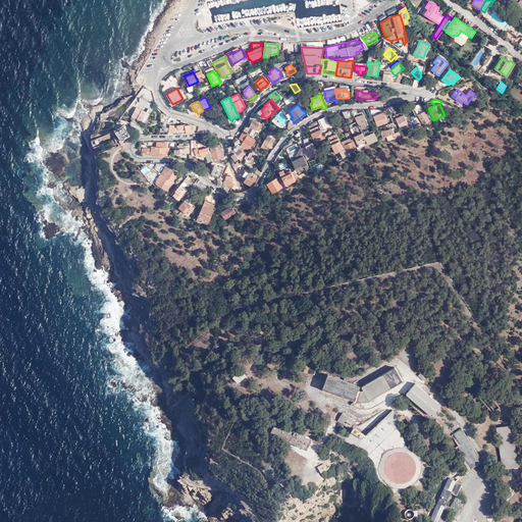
[(429,120),(421,105),(414,109),(423,124),(429,120)]
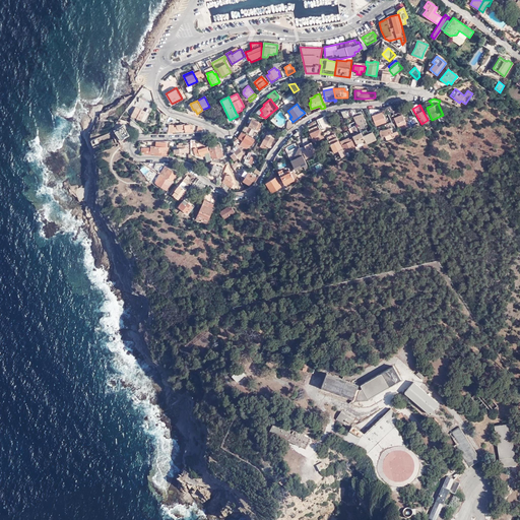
[(135,107),(130,116),(131,116),(133,119),(134,118),(144,123),(148,114),(147,113),(148,109),(146,108),(144,112),(135,107)]
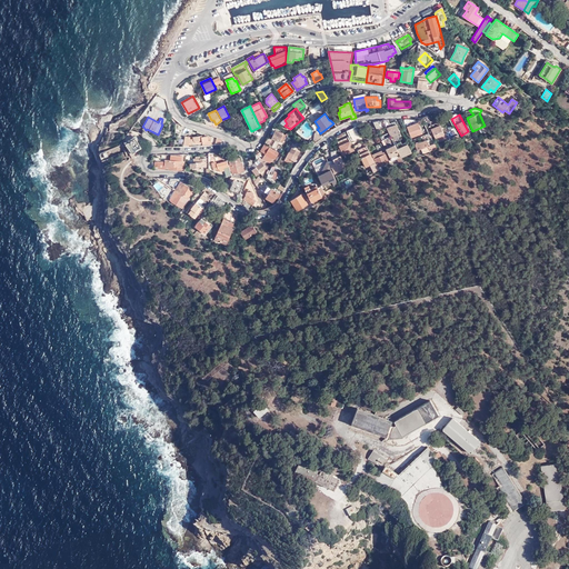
[(421,133),(417,121),(405,121),(411,138),(421,133)]
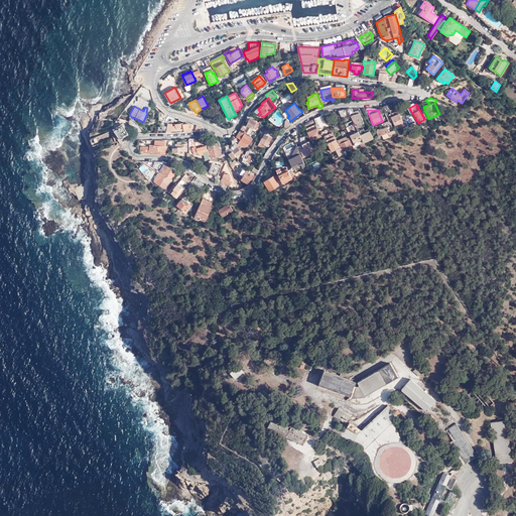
[(407,125),(405,121),(403,122),(398,114),(391,117),(397,130),(407,125)]
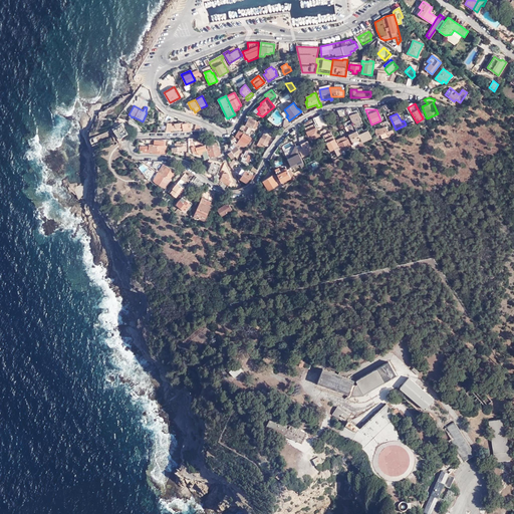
[(254,130),(258,122),(249,117),(245,124),(254,130)]
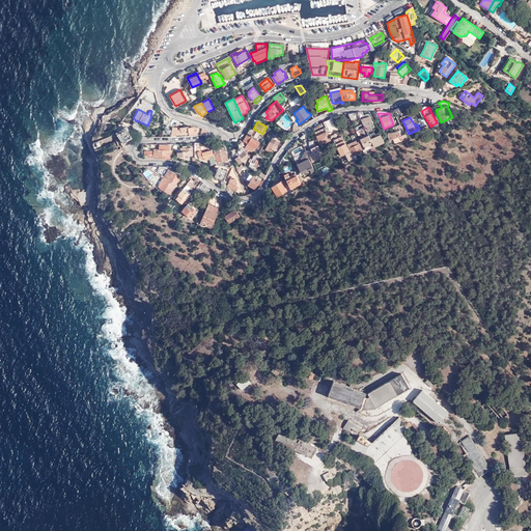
[(364,127),(368,135),(371,141),(376,140),(372,131),(374,130),(371,123),(364,127)]
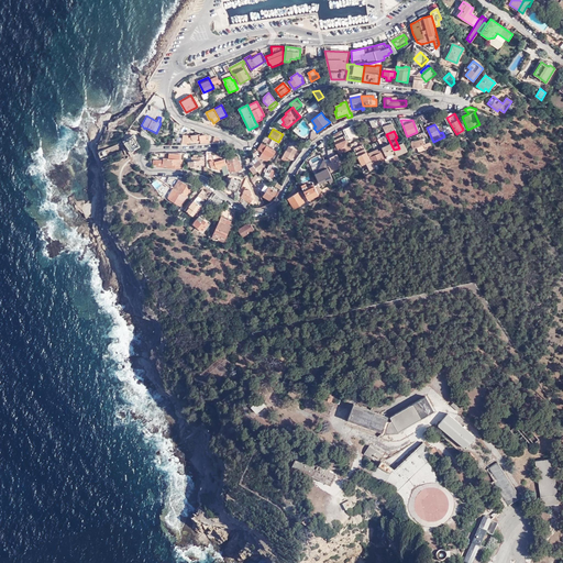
[(200,143),(209,143),(208,139),(206,139),(206,135),(205,134),(199,135),(198,134),(190,135),(190,138),(187,138),(187,135),(183,134),(181,144),(186,144),(187,141),(192,142),(199,141),(200,143)]
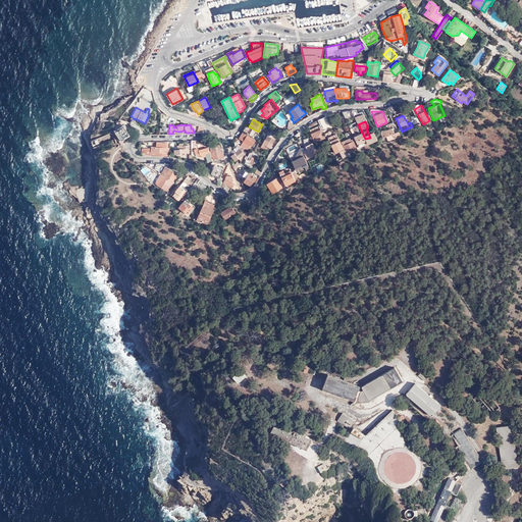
[(129,136),(123,126),(115,132),(120,141),(129,136)]
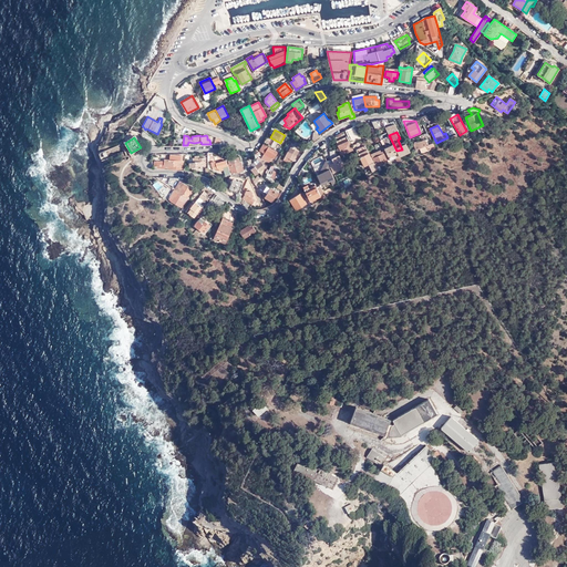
[(402,150),(408,147),(406,145),(405,146),(401,138),(400,138),(398,140),(402,150)]
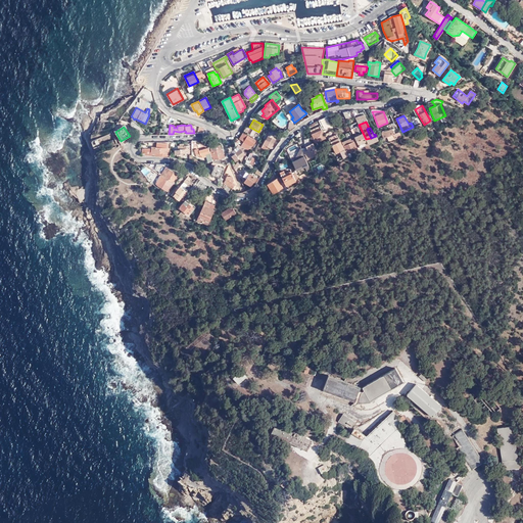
[(321,129),(312,133),(318,145),(327,141),(321,129)]
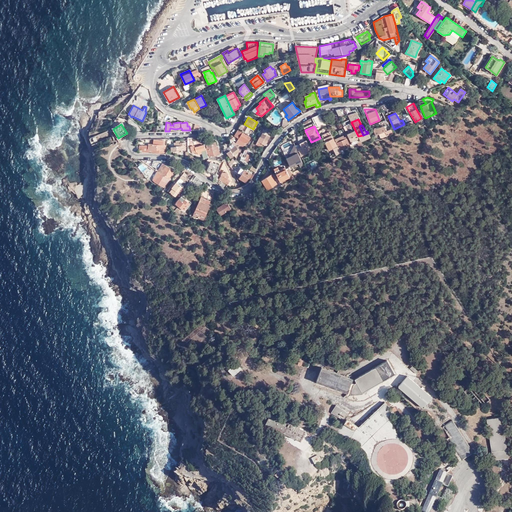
[(378,134),(380,139),(390,135),(393,134),(391,129),(386,131),(384,126),(373,130),(375,135),(378,134)]
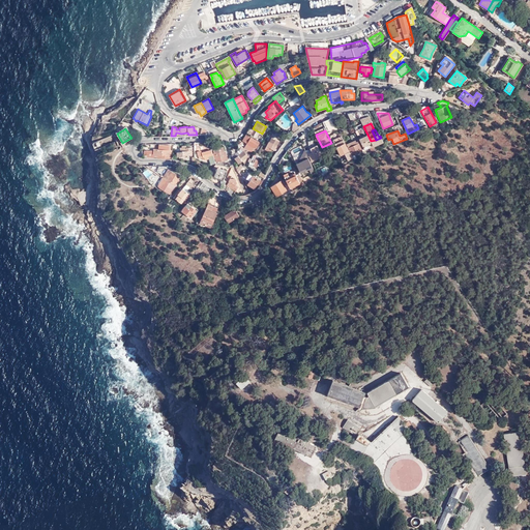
[(251,137),(251,136),(246,134),(242,141),(247,144),(255,148),(256,148),(259,142),(251,137)]
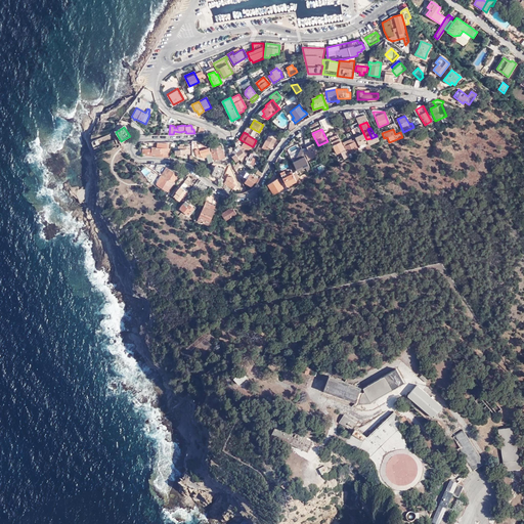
[(360,147),(368,144),(366,139),(363,133),(355,137),(360,147)]
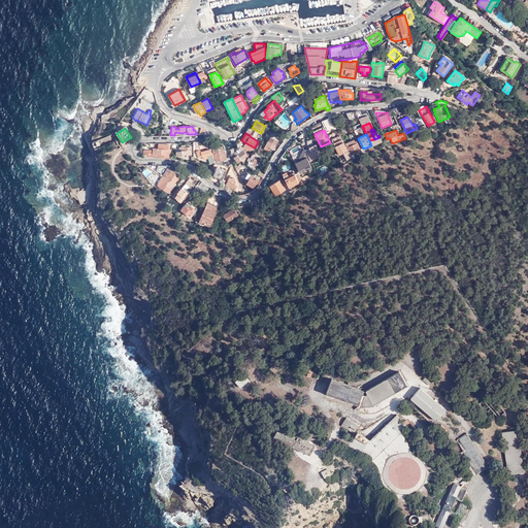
[(271,147),(272,149),(277,140),(270,136),(266,144),(271,147)]
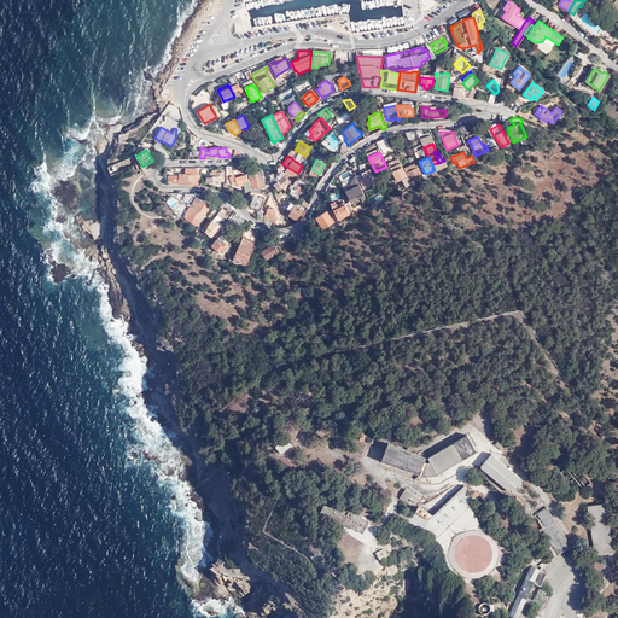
[(409,182),(398,159),(389,163),(397,181),(401,180),(403,186),(409,182)]
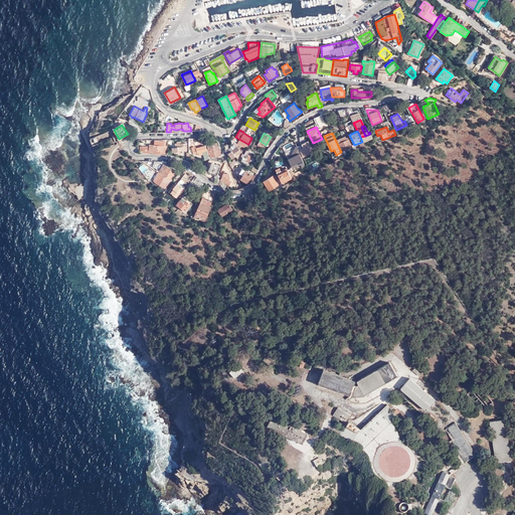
[(336,140),(341,151),(344,150),(352,147),(347,137),(346,138),(345,136),(336,140)]
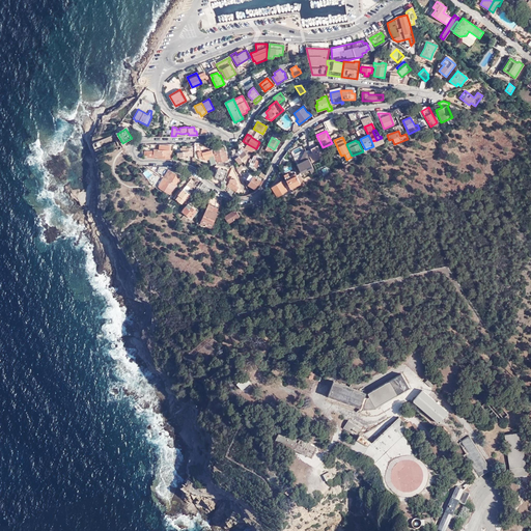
[(169,145),(159,144),(159,149),(154,148),(154,151),(152,159),(171,160),(171,150),(170,150),(168,150),(169,145)]
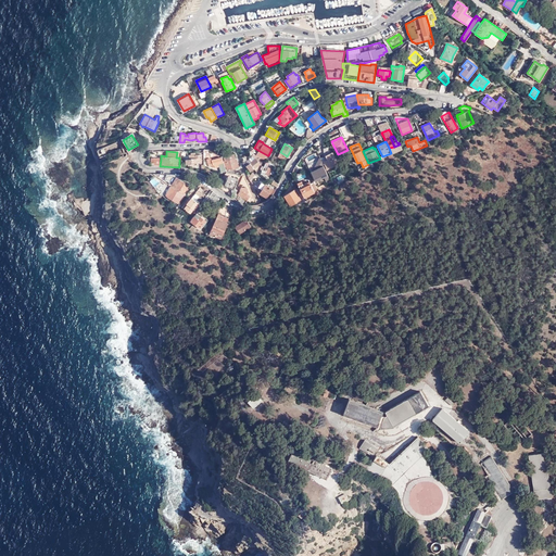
[(327,169),(336,165),(333,161),(336,160),(332,153),(327,155),(327,160),(323,162),(327,169)]
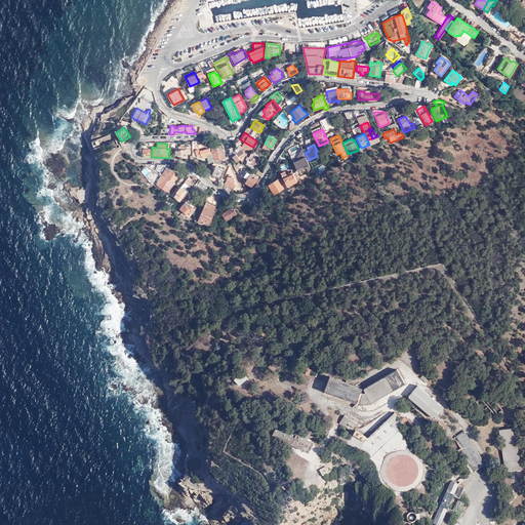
[(180,151),(178,151),(175,151),(175,155),(177,155),(180,155),(180,154),(191,154),(190,146),(184,146),(184,150),(180,150),(180,151)]
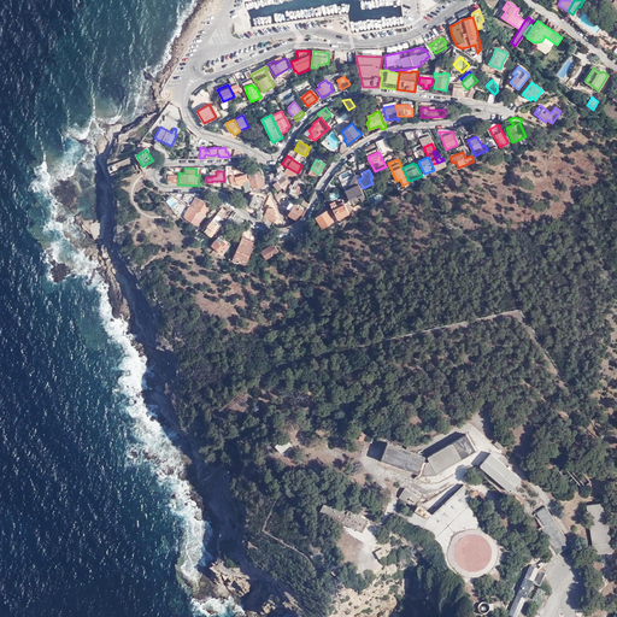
[(258,178),(260,177),(259,171),(248,174),(252,188),(260,186),(258,178)]
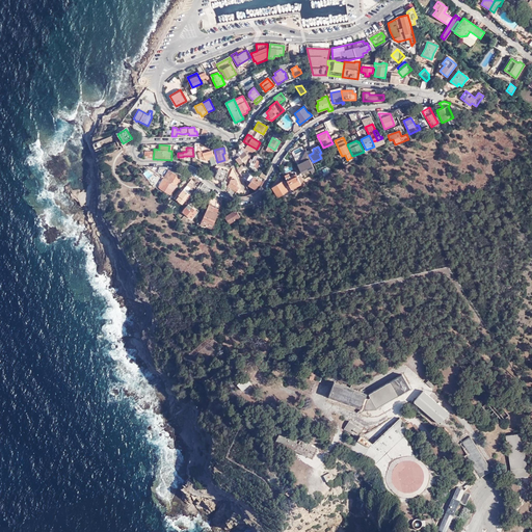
[(213,158),(211,150),(202,153),(203,158),(205,158),(205,160),(213,158)]
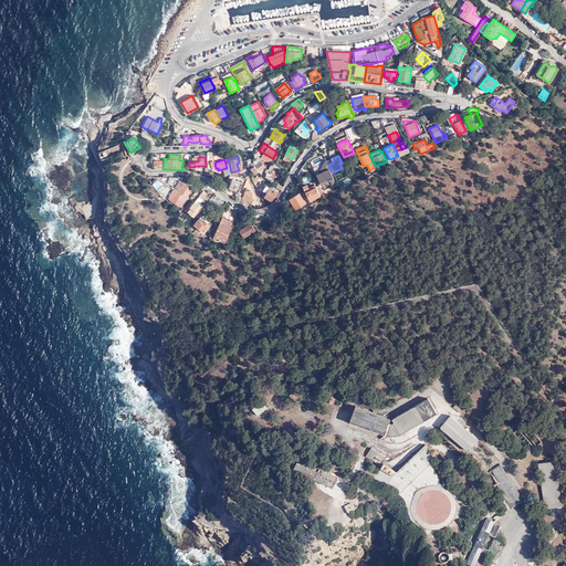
[(264,167),(261,161),(260,161),(250,169),(254,175),(264,167)]
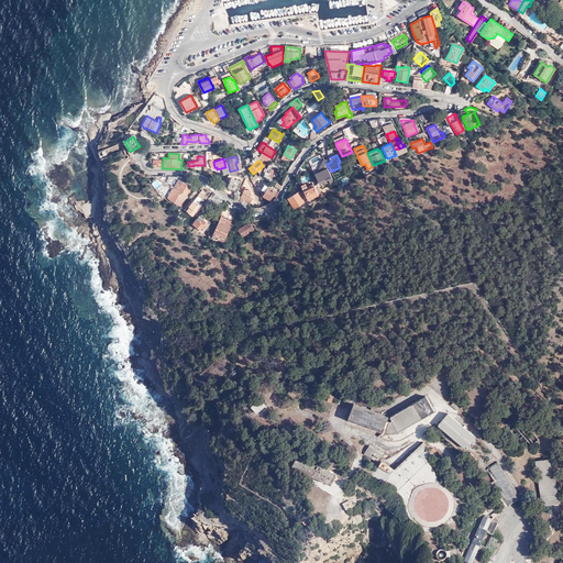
[(276,178),(279,168),(269,163),(265,173),(268,174),(268,176),(272,178),(273,176),(276,178)]
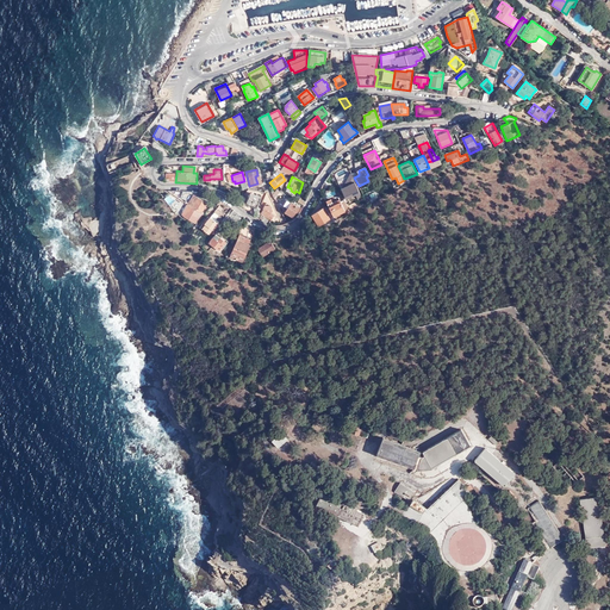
[(353,184),(347,186),(343,187),(346,192),(343,193),(346,199),(359,193),(354,182),(353,184)]
